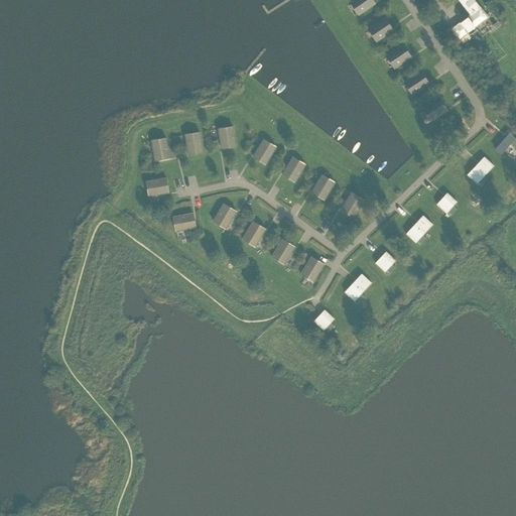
[(375,3),(372,0),(353,0),(349,3),(357,15),(375,3)]
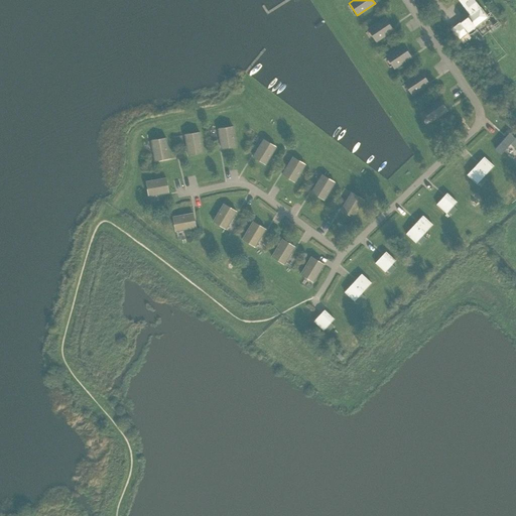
[(474,0),(458,0),(470,15),(460,23),(450,30),(459,40),(468,34),(469,35),(476,29),(475,27),(488,17),(474,0)]
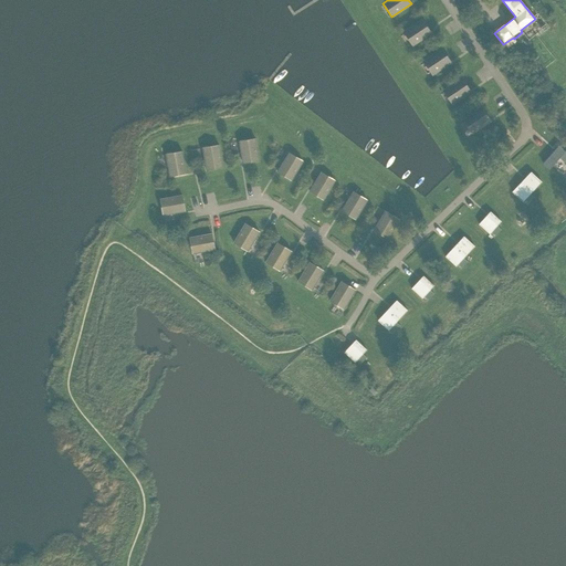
[(430,33),(421,20),(402,33),(411,46),(430,33)]
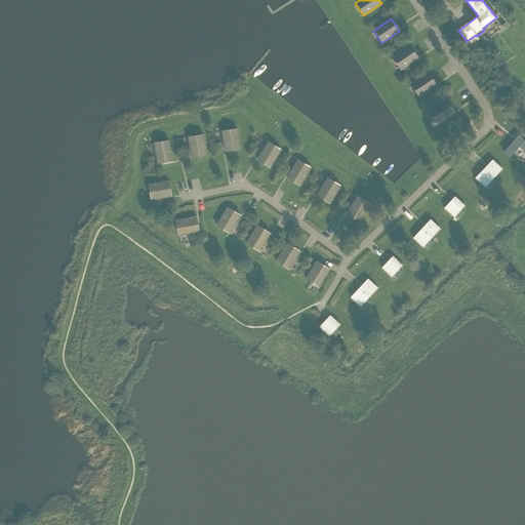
[(418,57),(410,46),(392,58),(400,70),(418,57)]
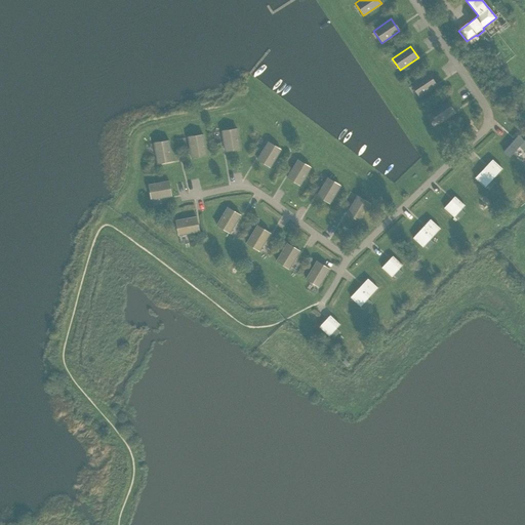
[(436,85),(428,73),(410,85),(418,97),(436,85)]
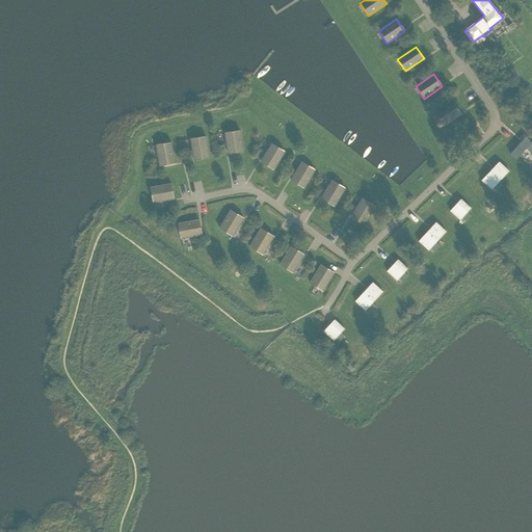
[(461,114),(453,102),(434,114),(443,127),(461,114)]
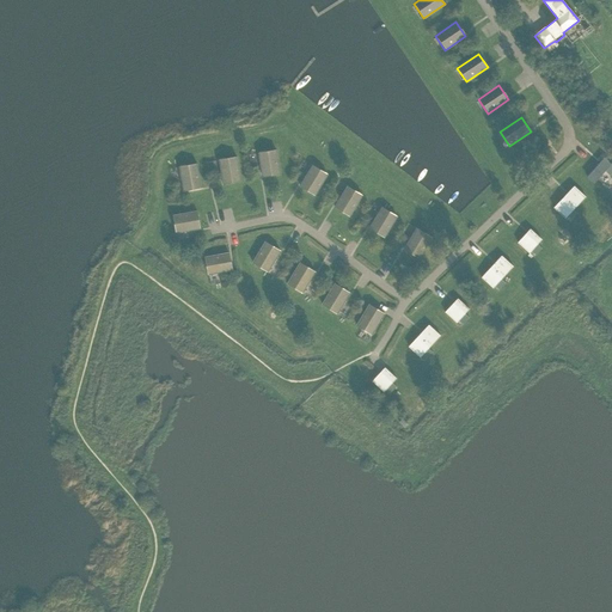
[(273,154),(262,157),(267,181),(277,178),(273,154)]
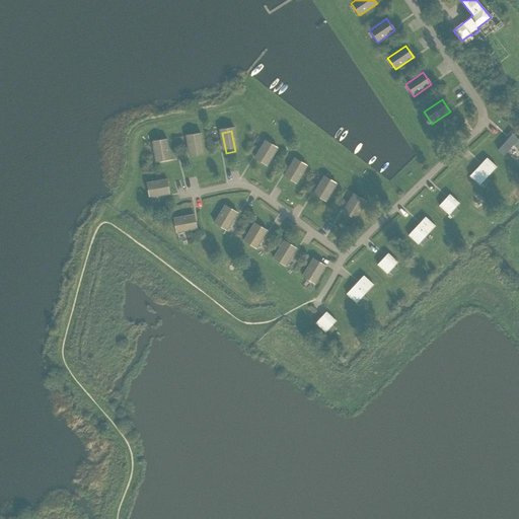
[(499,150),(506,155),(518,140),(511,135),(499,150)]
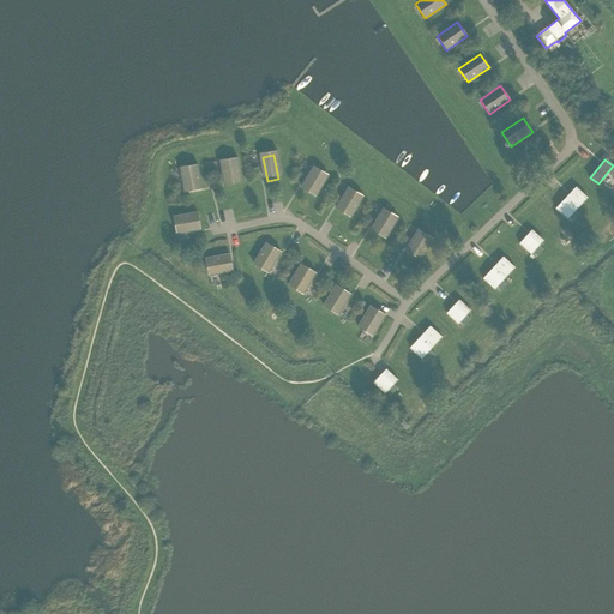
[(235,162),(224,164),(228,188),(239,186),(235,162)]
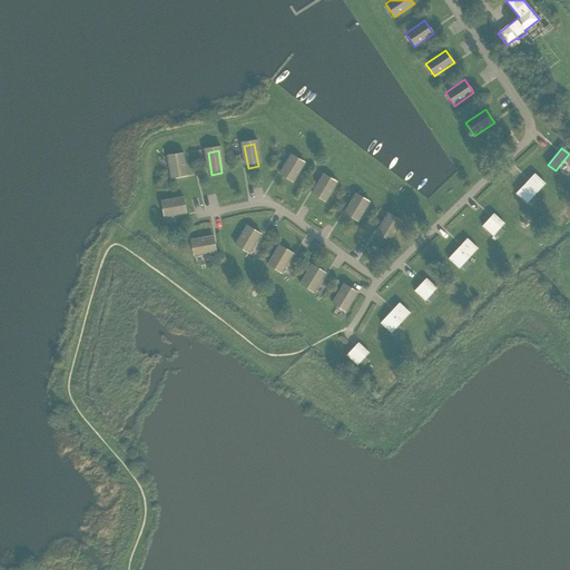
[(293,182),(305,163),(296,157),(296,156),(292,154),(290,155),(287,158),(287,159),(279,174),(293,182)]
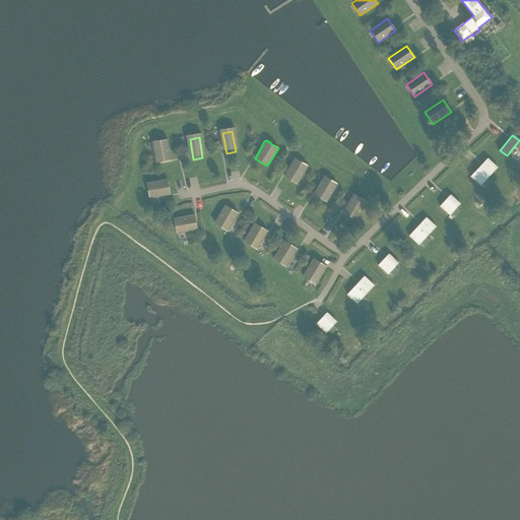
[(166,143),(156,145),(159,166),(169,164),(166,143)]
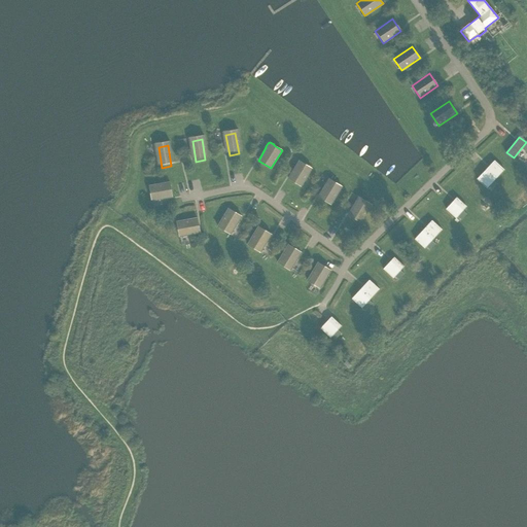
[(301,186),(312,169),(304,164),(304,163),(300,161),(297,161),(295,165),(295,166),(288,178),(301,186)]
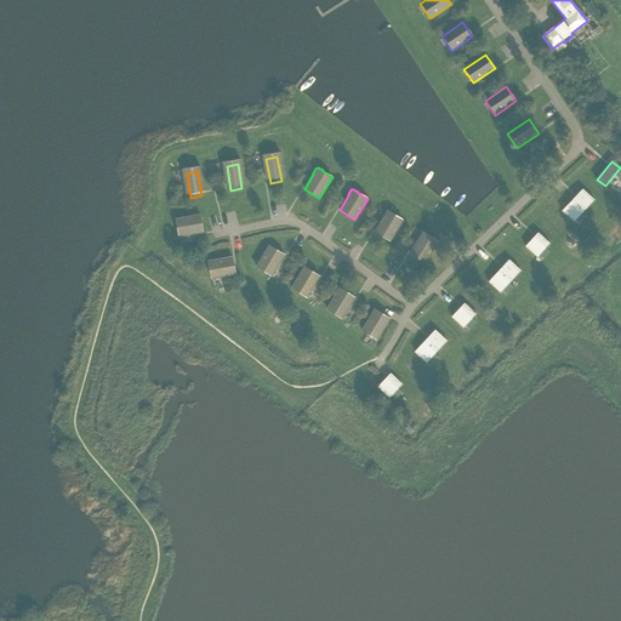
[(574,222),(586,209),(593,200),(582,189),(575,198),(562,211),(574,222)]
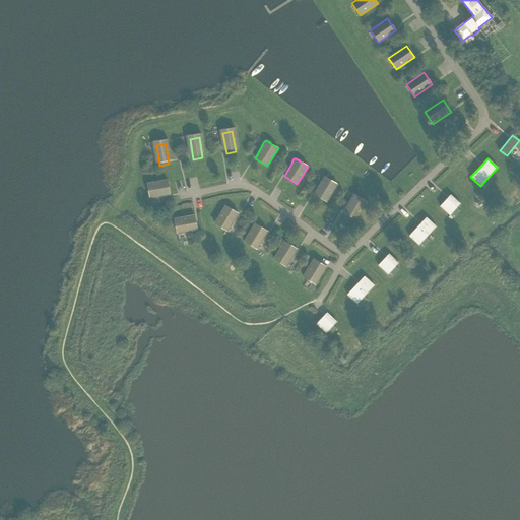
[(326,202),(337,184),(329,179),(329,178),(325,176),(323,177),(321,180),(321,181),(314,194),(326,202)]
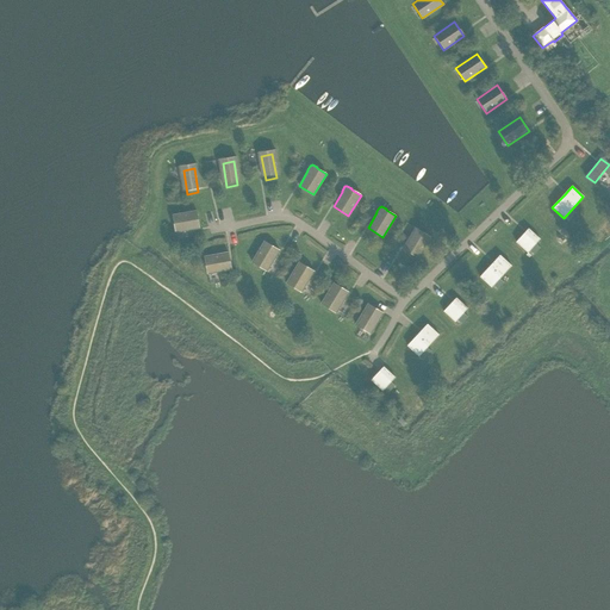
[(200,212),(176,216),(179,226),(201,223),(200,212)]
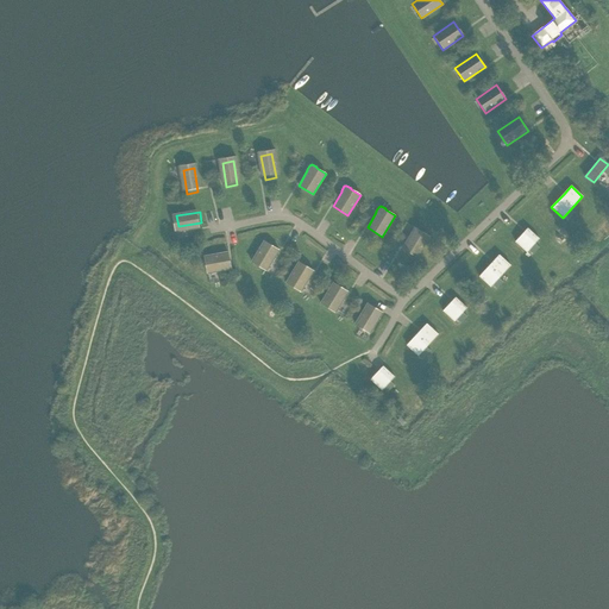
[(418,257),(429,237),(420,231),(420,230),(415,227),(413,227),(410,232),(412,233),(402,248),(418,257)]
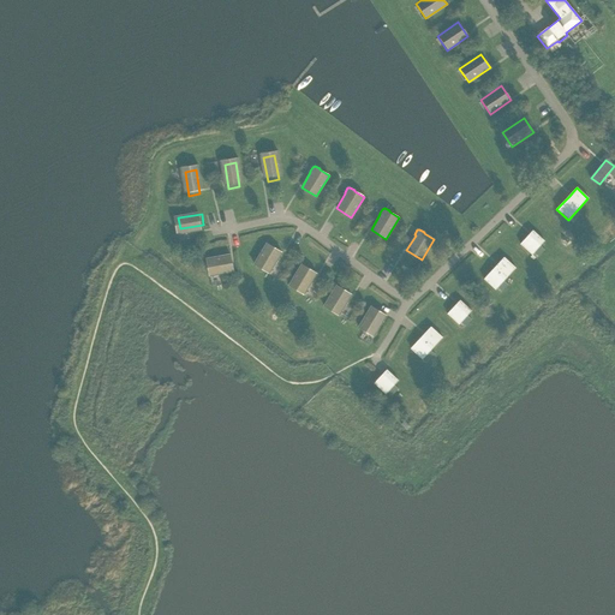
[(532,255),(544,240),(532,231),(520,244),(532,255)]
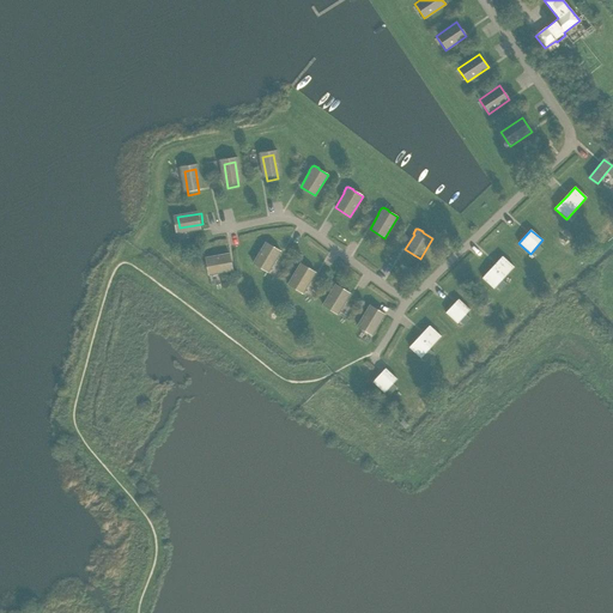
[(280,247),(271,241),(258,261),(267,267),(280,247)]
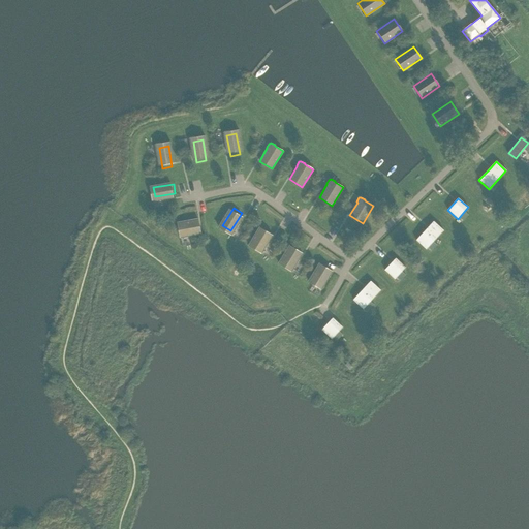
[(201,221),(182,224),(183,234),(204,230),(201,221)]
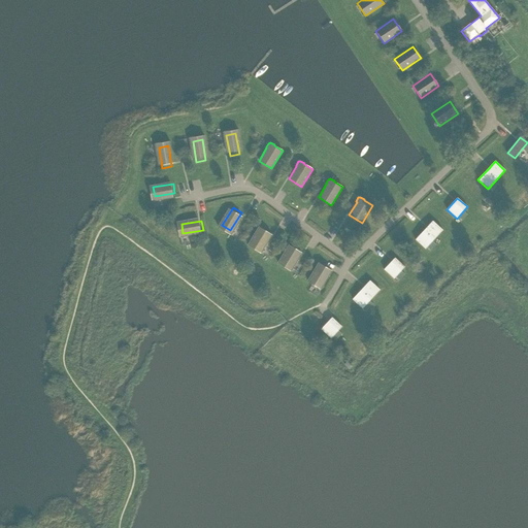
[(425,249),(436,237),(442,230),(432,221),(426,228),(416,239),(425,249)]
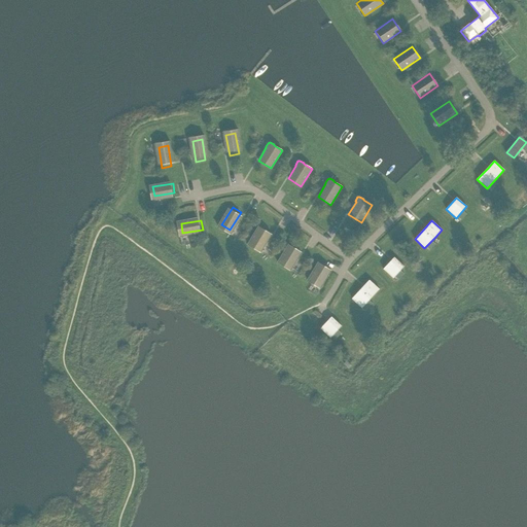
[(270,231),(262,225),(251,243),(259,248),(270,231)]
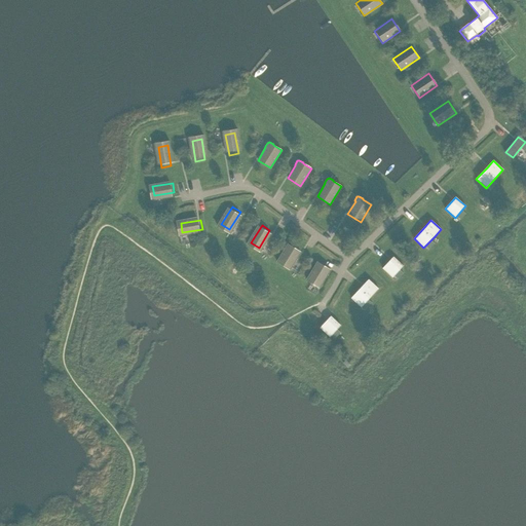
[(300,249),(292,243),(282,261),(289,266),(300,249)]
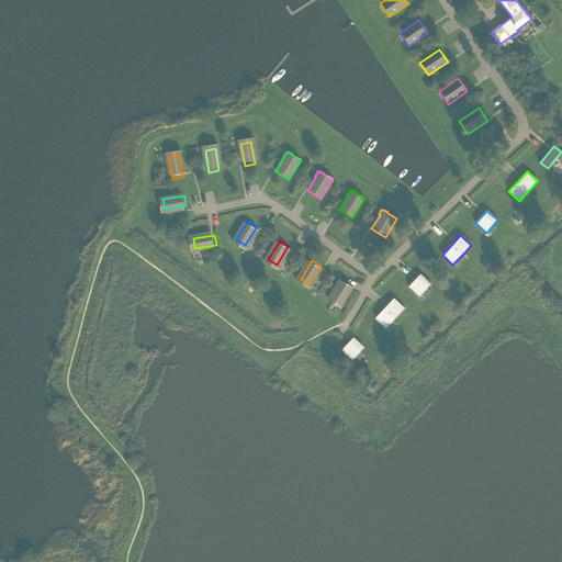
[(419,296),(430,284),(420,274),(408,287),(419,296)]
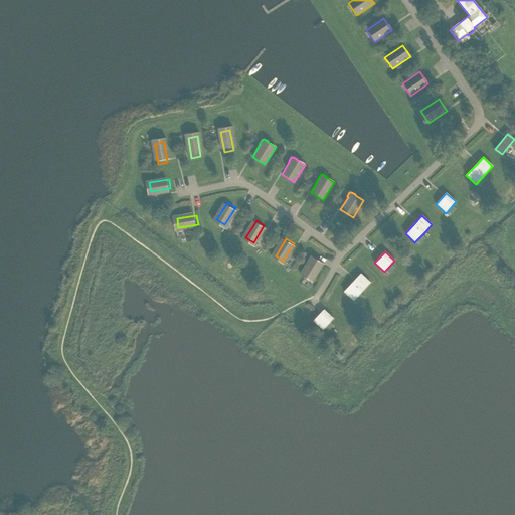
[(323,264),(316,259),(305,276),(313,281),(323,264)]
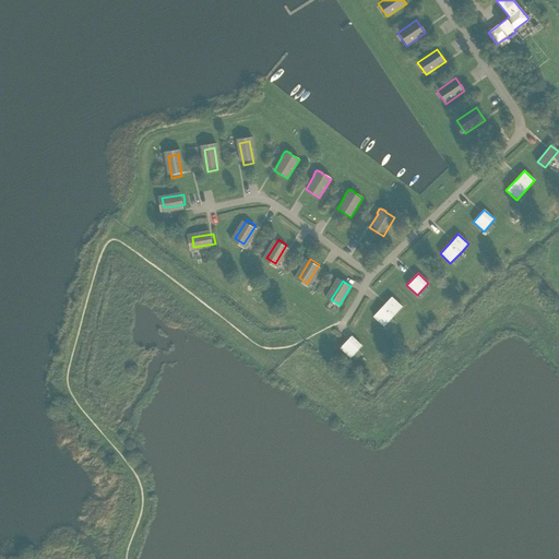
[(383,326),(395,314),(402,307),(391,297),(384,305),(373,317),(383,326)]
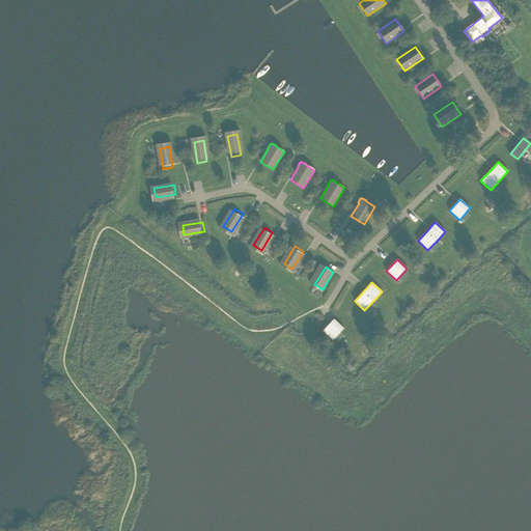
[(333,340),(343,328),(334,319),(323,331),(333,340)]
